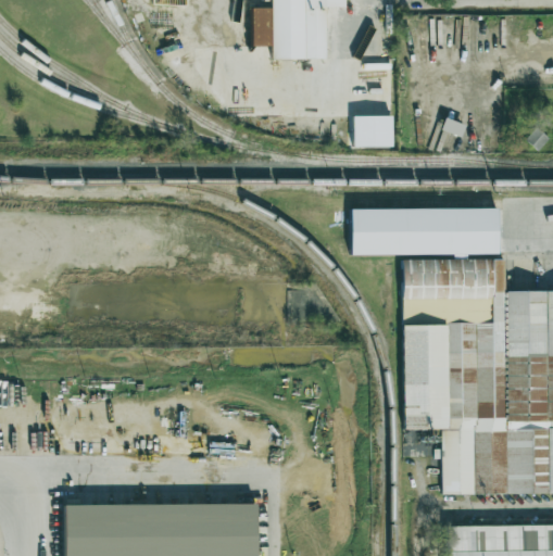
[(351,0),(351,11),(334,11),(334,61),(306,61),(306,75),(278,75),(278,0),(351,0)]
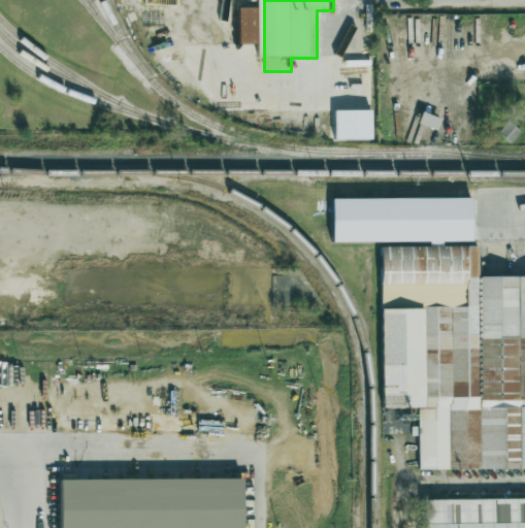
[(258,7),(239,7),(239,44),(259,44),(258,7)]
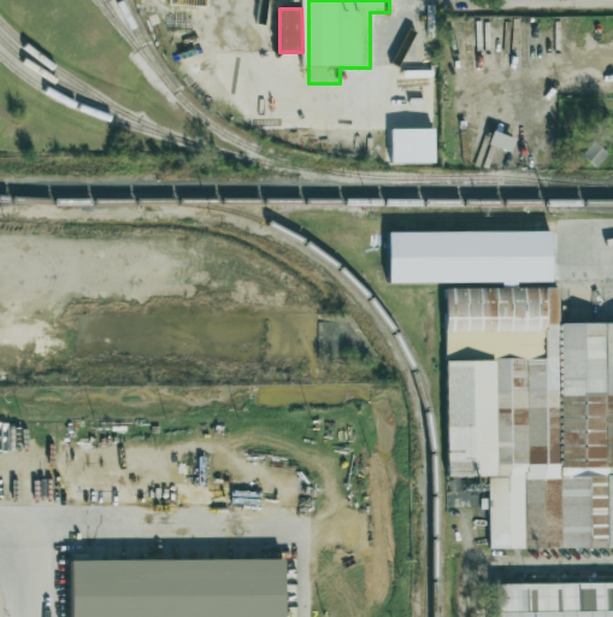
[(584,154),(599,168),(611,153),(597,141),(584,154)]
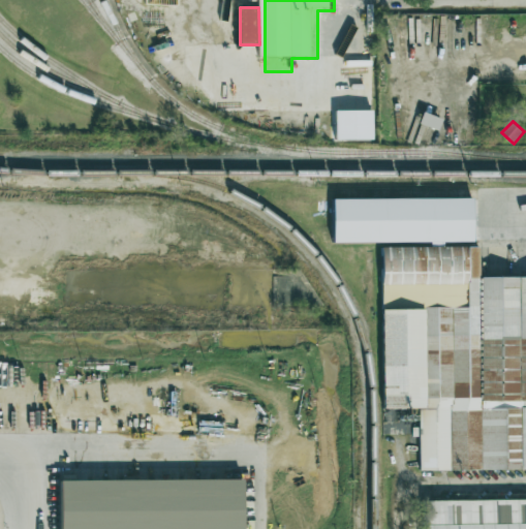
[(525,277),(482,277),(482,244),(474,244),(474,198),(335,198),(335,243),(383,243),(383,284),(385,284),(385,408),(422,408),(422,428),(414,428),(414,437),(422,437),(422,470),(525,469),(525,277)]
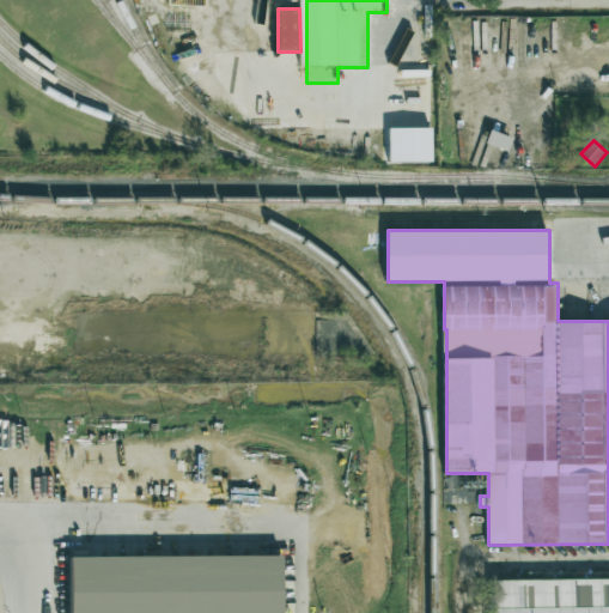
[(284,612),(284,554),(72,557),(72,612),(284,612)]
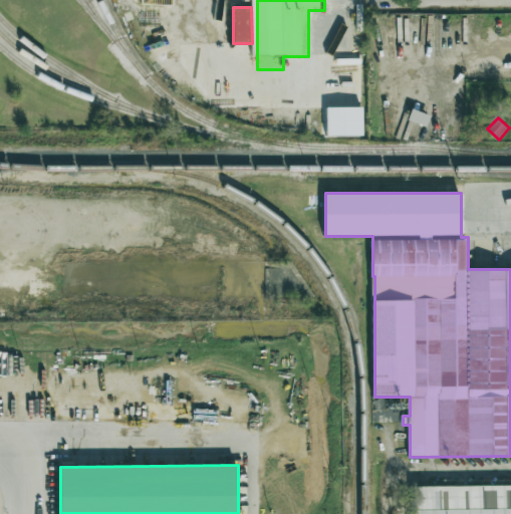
[(510,485),(414,487),(413,513),(510,513),(510,485)]
